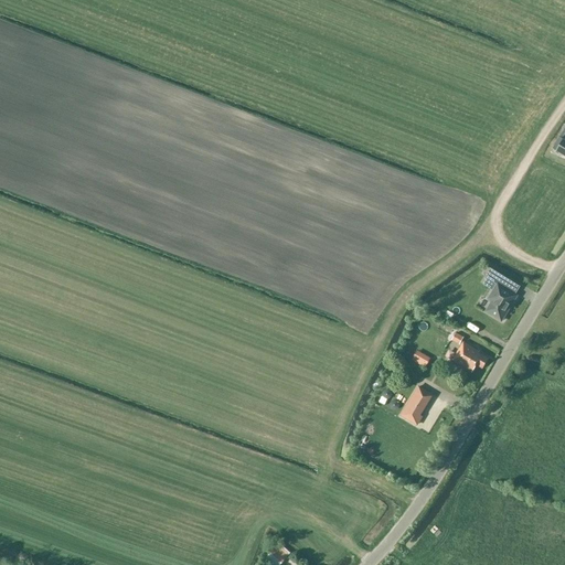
[(564,140),(563,139),(555,151),(564,157),(564,140)]
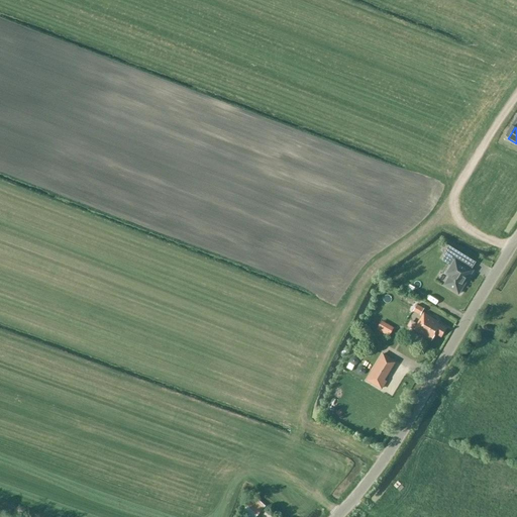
[(445,254),(457,262),(454,267),(452,265),(446,274),(450,276),(444,286),(458,294),(473,271),(463,265),(468,257),(450,246),(445,254)]
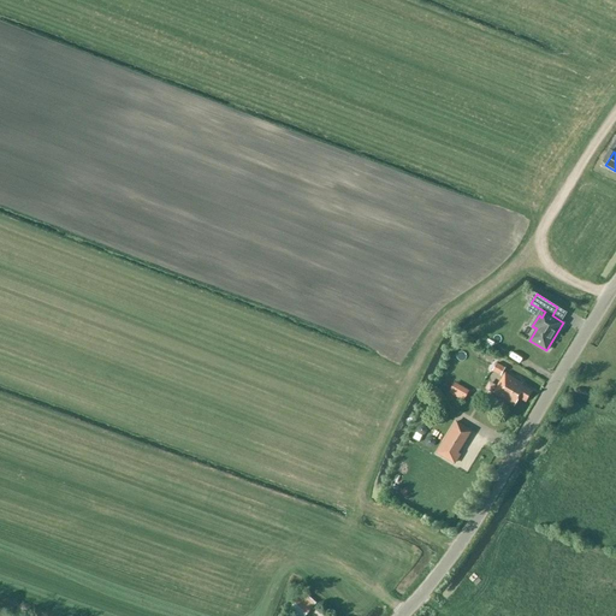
[(492,372),(501,377),(505,368),(497,362),(492,372)]
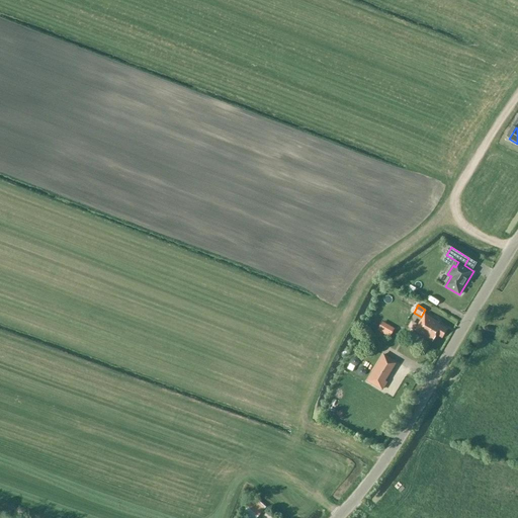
[(437,335),(442,338),(448,329),(432,320),(433,319),(425,314),(415,331),(433,342),(437,335)]
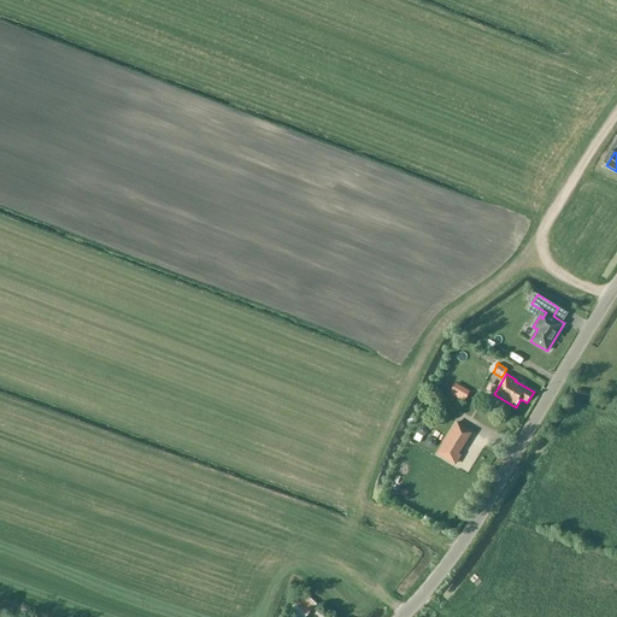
[(450,394),(466,395),(468,386),(451,383),(450,394)]
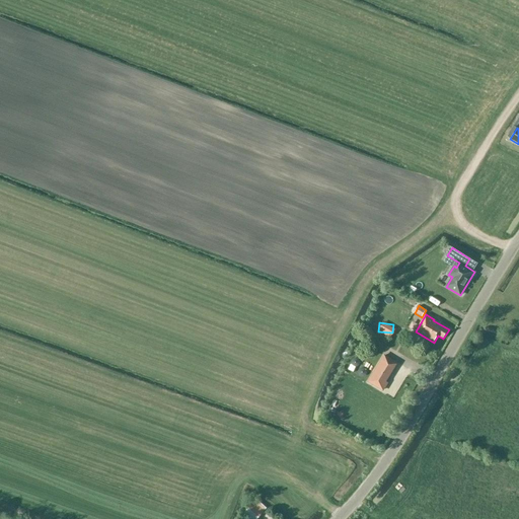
[(385,381),(388,376),(377,368),(369,381),(383,390),(387,382),(385,381)]
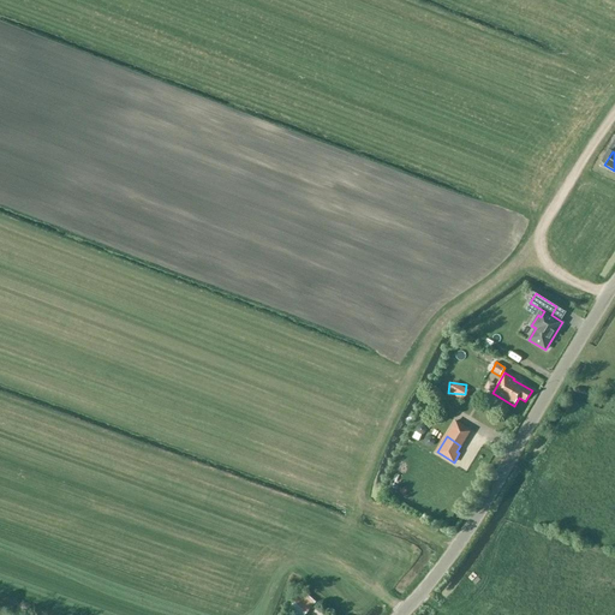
[(285,613),(286,614),(303,614),(315,602),(303,591),(285,613)]
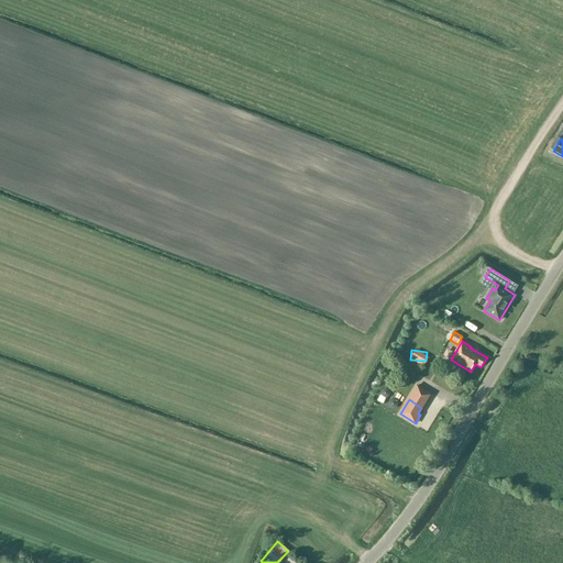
All buildings are outlined.
